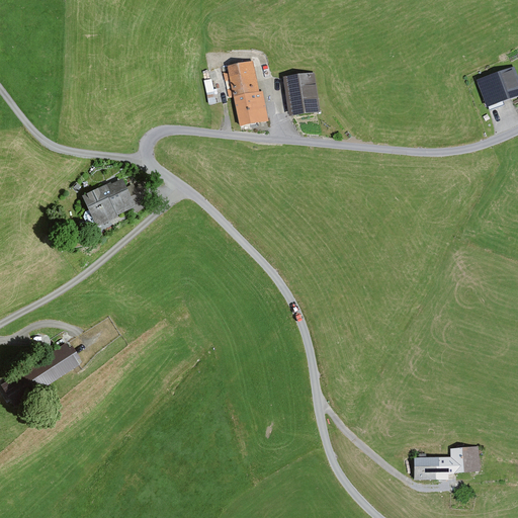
[(253,61),(228,65),(229,71),(224,72),(229,98),(235,97),(240,126),(268,120),(263,91),(259,92),(253,61)]
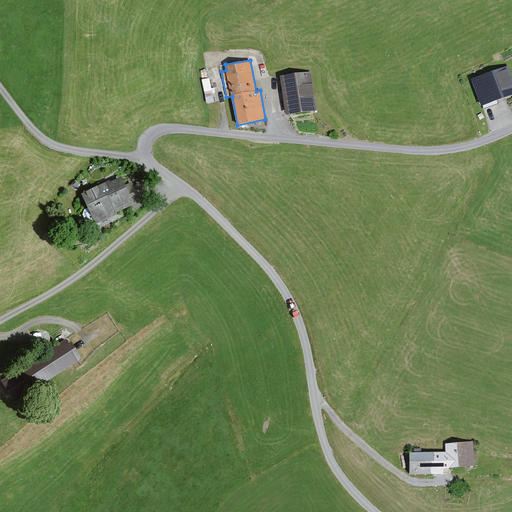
[(511,73),(509,65),(471,78),(481,105),(511,94),(511,73)]
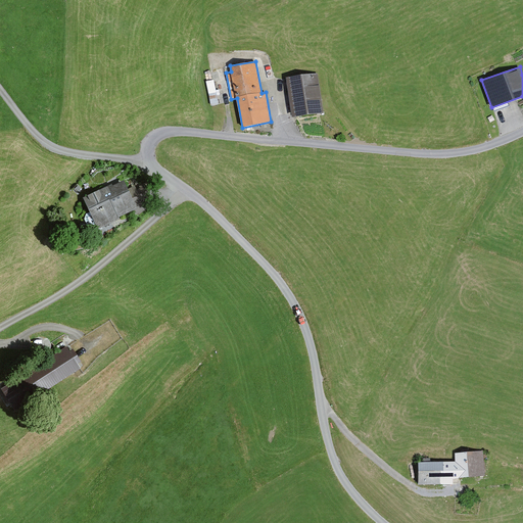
[(320,75),(288,80),(293,119),(325,114),(320,75)]
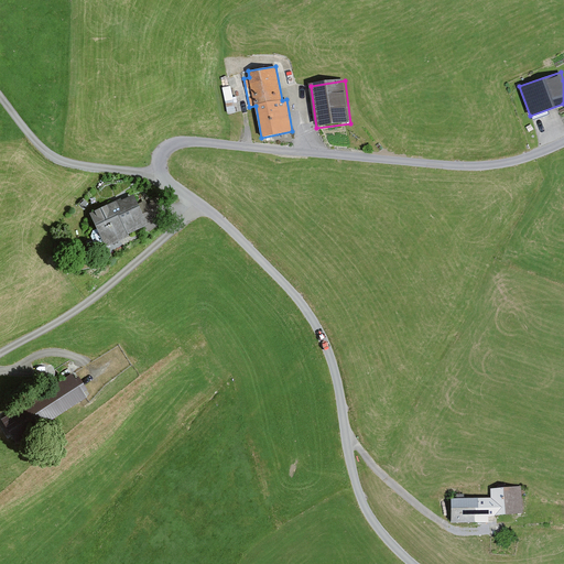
[(121,197),(89,213),(106,247),(130,235),(129,234),(143,226),(149,224),(138,203),(133,194),(121,199),(121,197)]
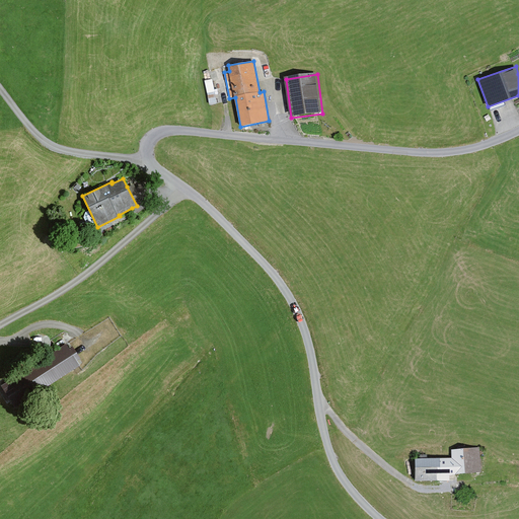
[(134,183),(127,187),(137,206),(132,208),(134,213),(153,203),(143,183),(136,188),(134,183)]
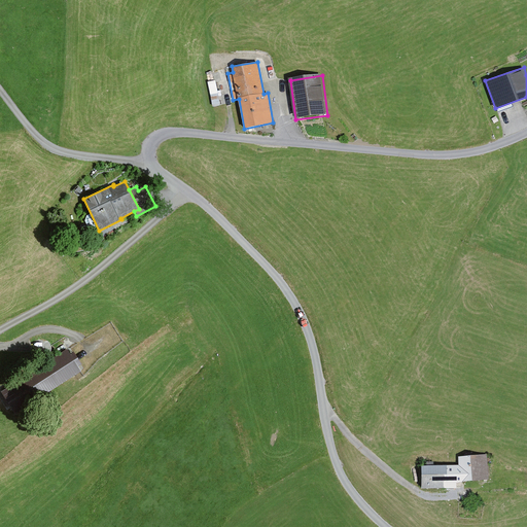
[(1,391),(15,414),(80,372),(81,372),(67,350),(1,391)]
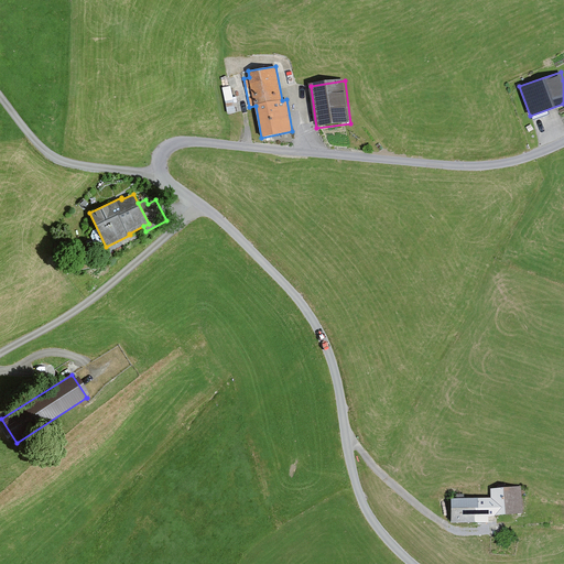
[(491,497),(452,498),(451,522),(488,521),(488,517),(495,516),(495,514),(523,513),(521,486),(491,488),(491,497)]
